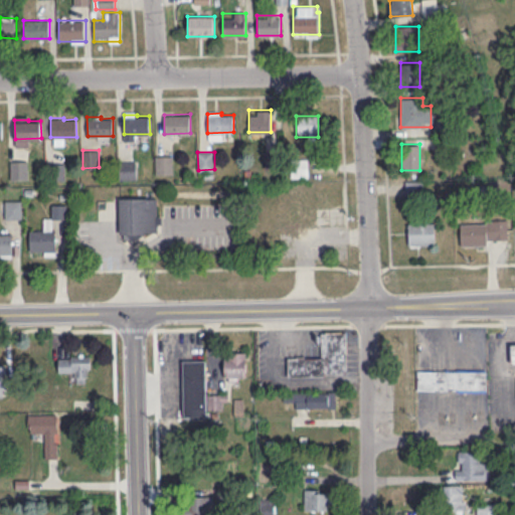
[(156,155),(172,155),(172,173),(156,173),(156,155)]
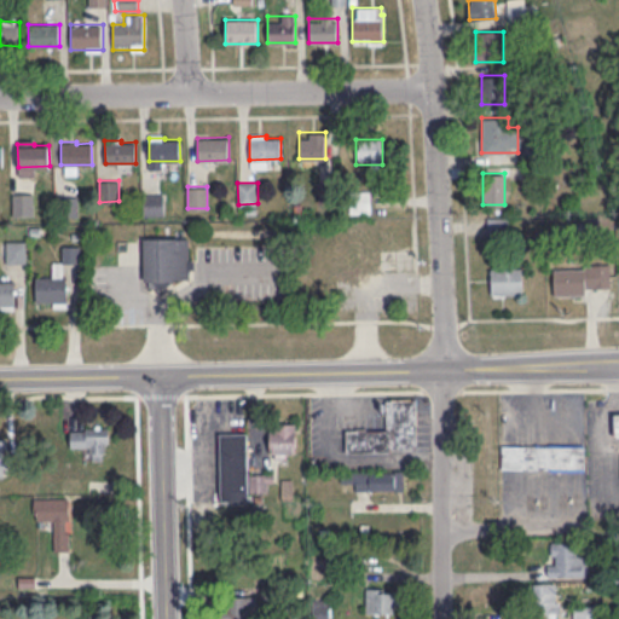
[(351,190),(370,190),(370,210),(351,212),(351,190)]
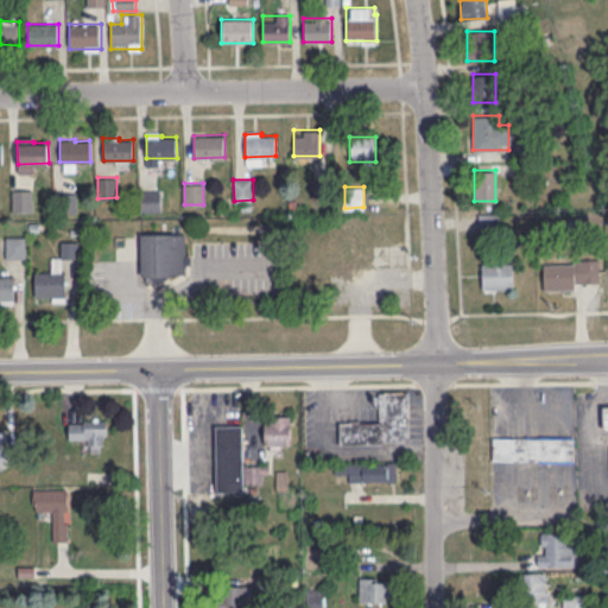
[(12,189),(31,189),(32,209),(12,210),(12,189)]
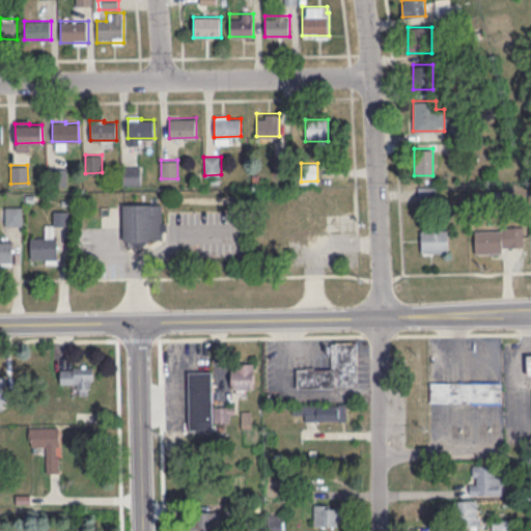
[(122,166),(140,166),(140,185),(123,185),(122,166)]
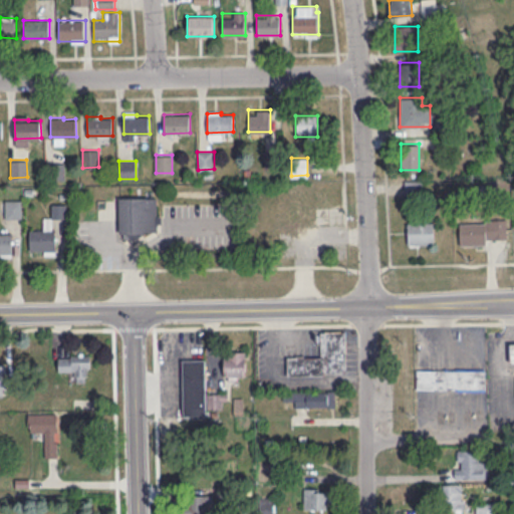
[(46,162),(62,162),(62,180),(46,180),(46,162)]
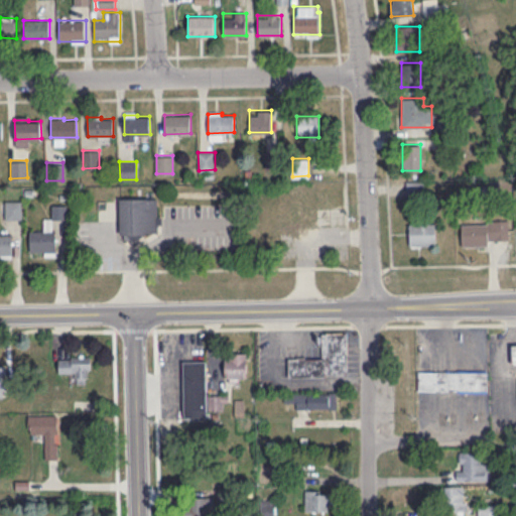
[(158,198),(119,198),(119,236),(158,236),(158,198)]
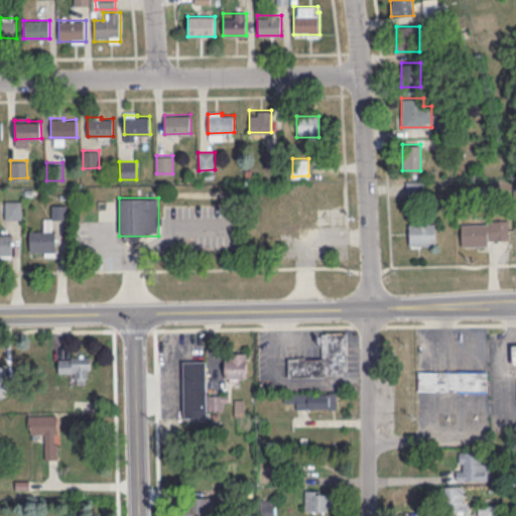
[(5,201),(21,201),(21,218),(5,219),(5,201)]
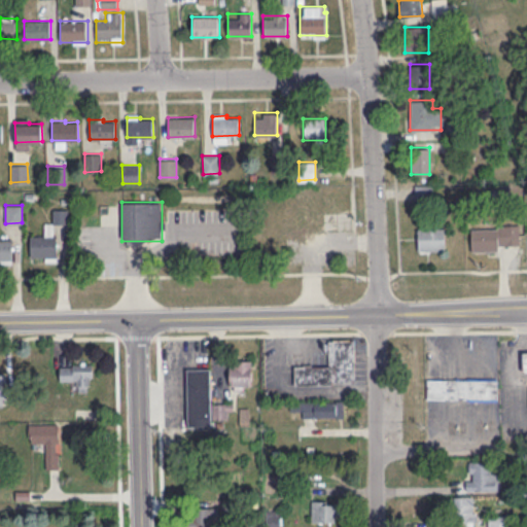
[(445,251),(445,227),(418,227),(418,251),(445,251)]
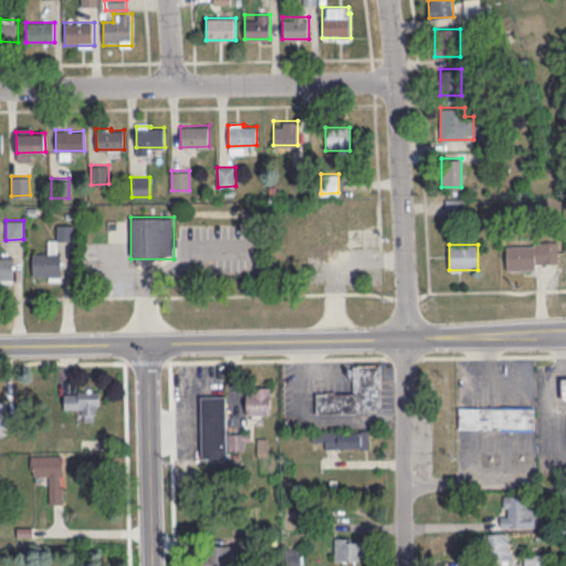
[(558,266),(558,244),(506,244),(506,266),(558,266)]
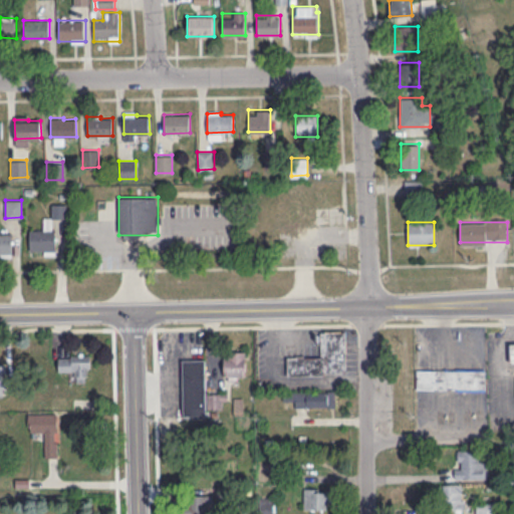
[(29,229),(55,229),(55,249),(29,250),(29,229)]
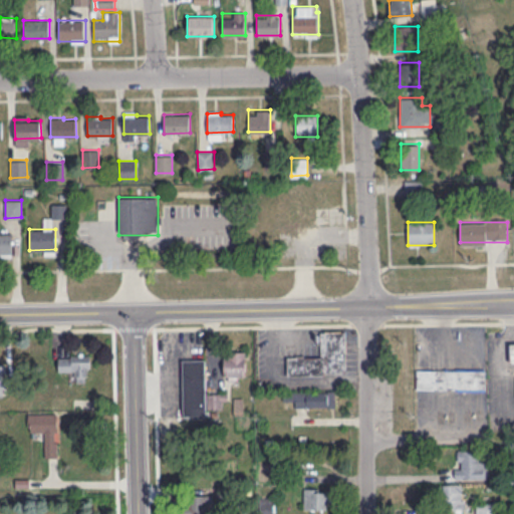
[(0,232),(11,232),(11,253),(0,253),(0,232)]
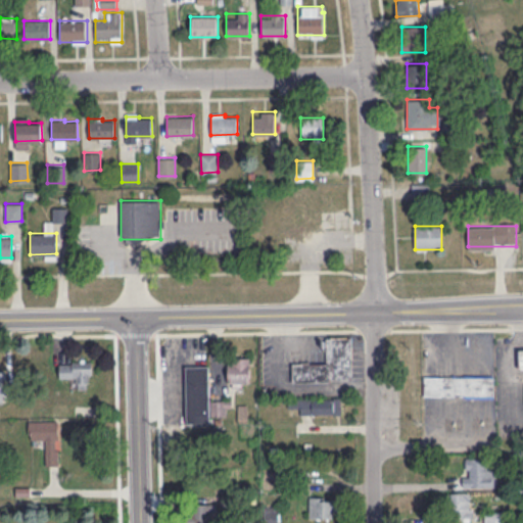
[(351,336),(326,336),(326,363),(292,363),(293,382),(351,381),(351,336)]
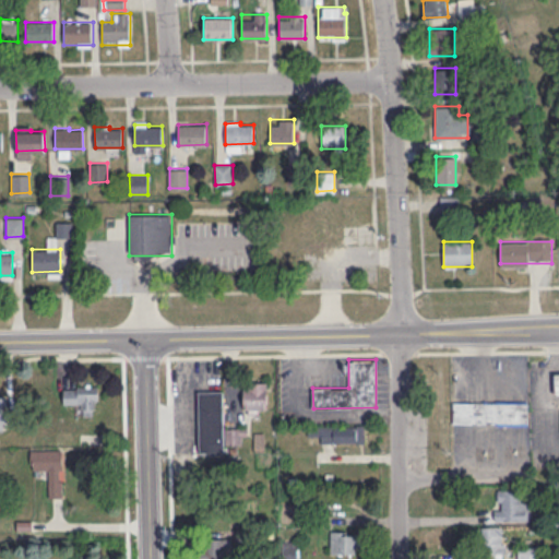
[(266,382),(242,382),(242,411),(266,411),(266,382)]
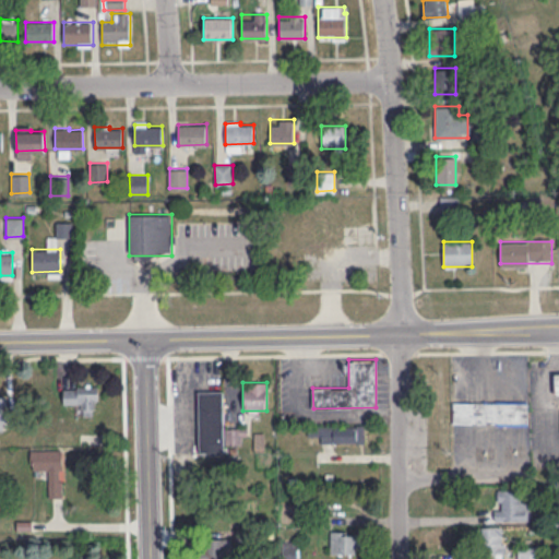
[(99,385),(63,384),(63,404),(83,404),(83,414),(99,415),(99,385)]
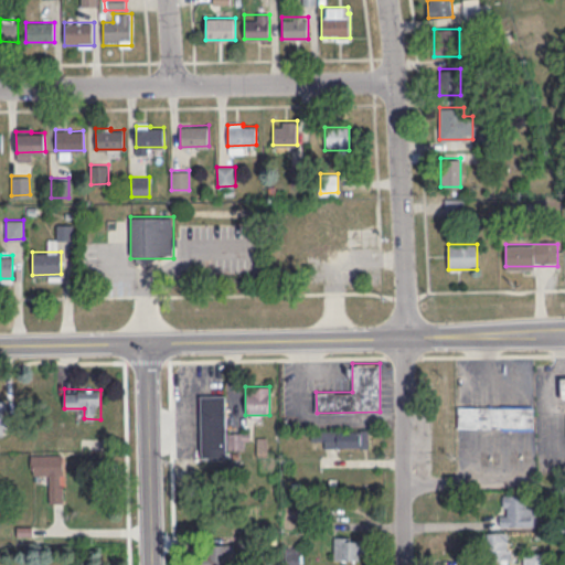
[(225,395),(200,395),(201,457),(226,457),(226,447),(245,447),(245,433),(226,433),(225,395)]
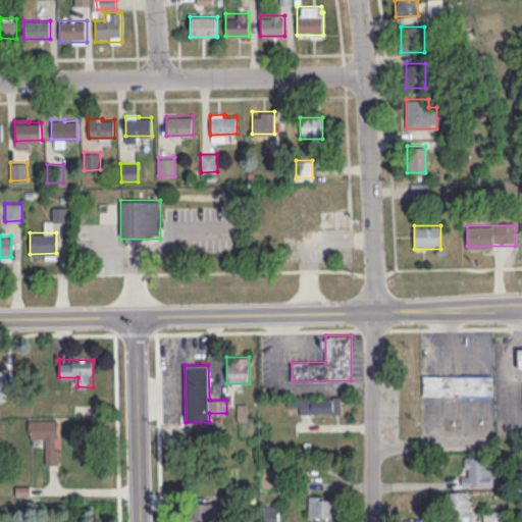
[(422,375),(491,375),(491,396),(422,396),(422,375)]
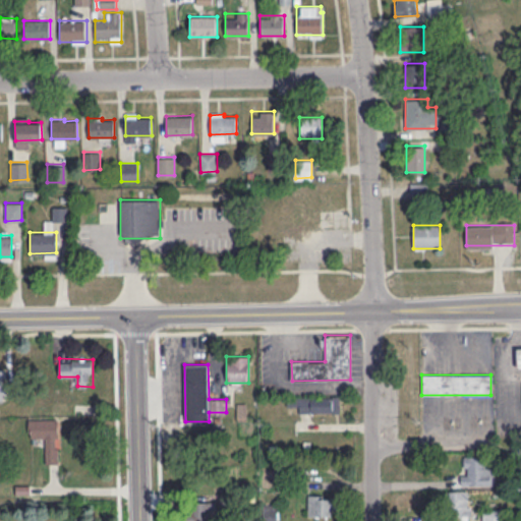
[(340,396),(287,396),(287,405),(298,405),(298,412),(340,412),(340,396)]
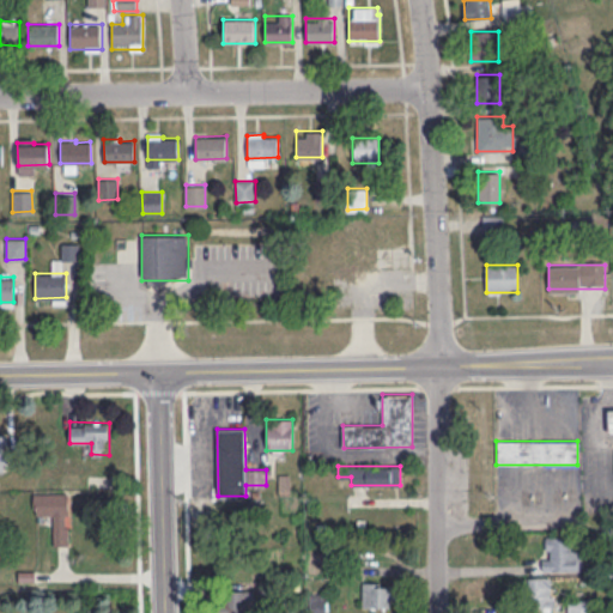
[(34,493),(34,517),(55,517),(55,545),(70,545),(70,493),(34,493)]
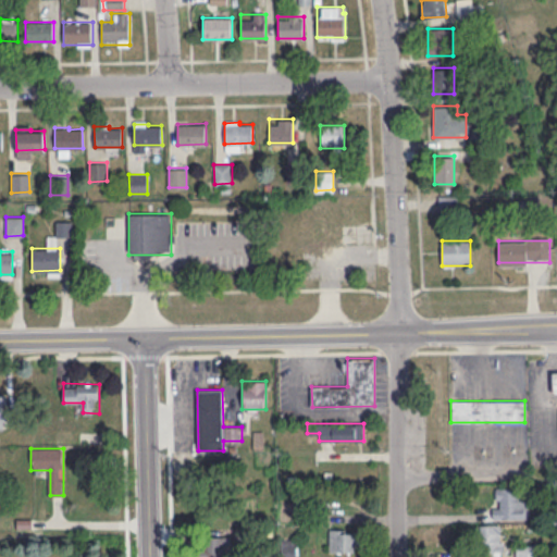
[(528,518),(528,499),(517,499),(517,487),(493,487),(493,518),(528,518)]
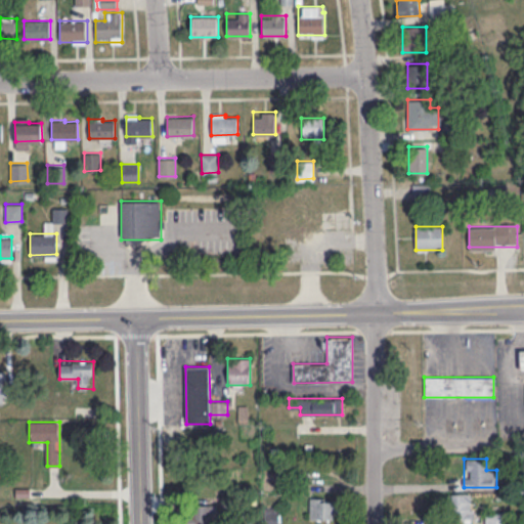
[(451,493),(451,523),(472,523),(472,493),(451,493)]
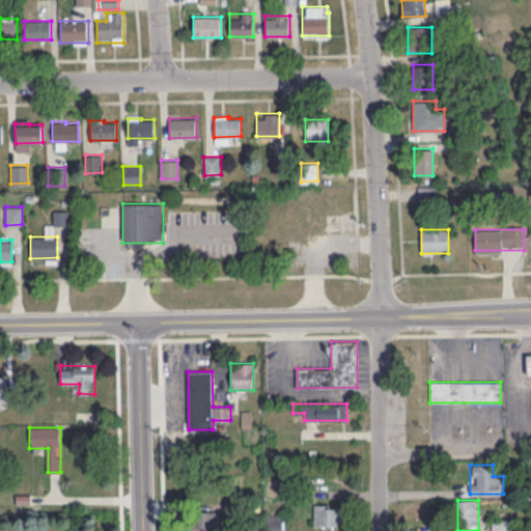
[(313,526),(338,526),(338,504),(313,504),(313,526)]
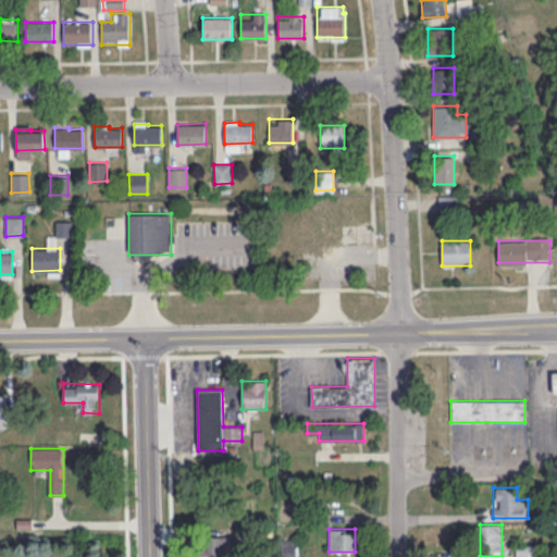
[(233,556),(233,536),(202,536),(202,556),(233,556)]
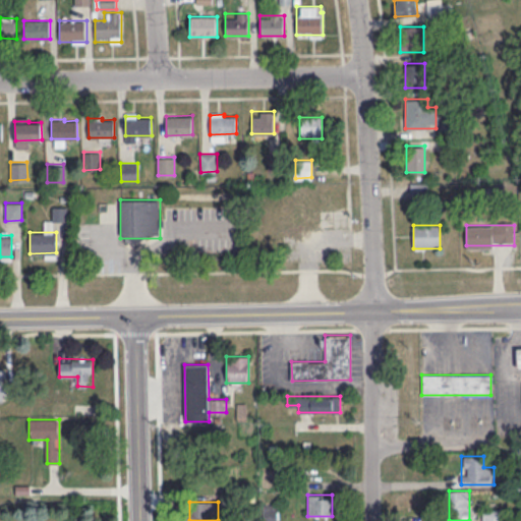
[(503,520),(503,509),(482,509),(482,520),(503,520)]
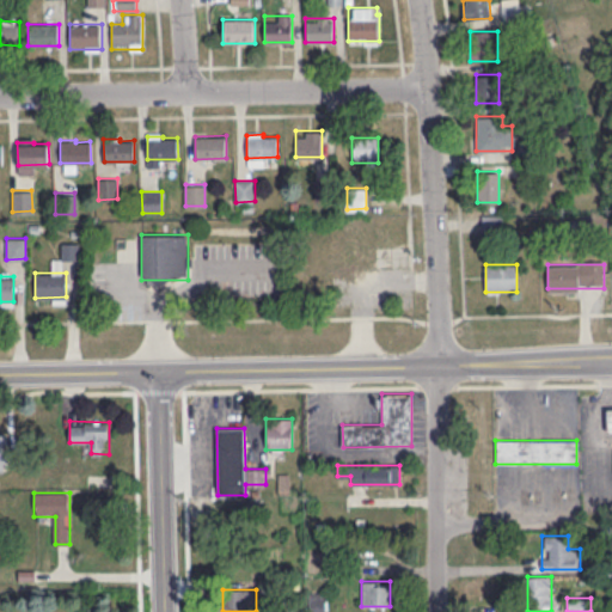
[(324,611),(324,600),(312,600),(312,611),(324,611)]
